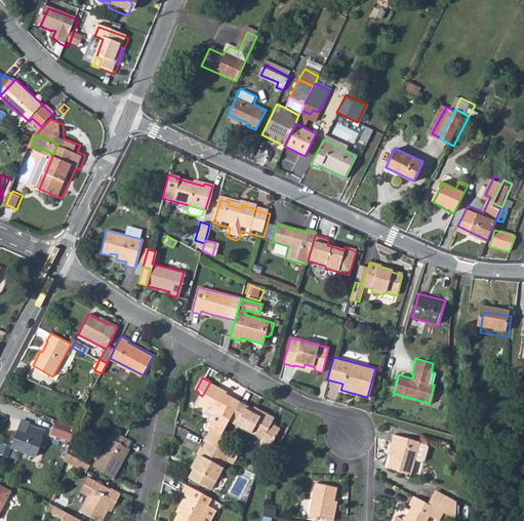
[(227,393),(223,391),(224,389),(210,382),(202,396),(198,404),(216,414),(209,427),(211,428),(217,431),(213,437),(208,434),(205,440),(209,442),(216,445),(222,435),(223,434),(226,427),(230,421),(240,401),(240,400),(227,393)]
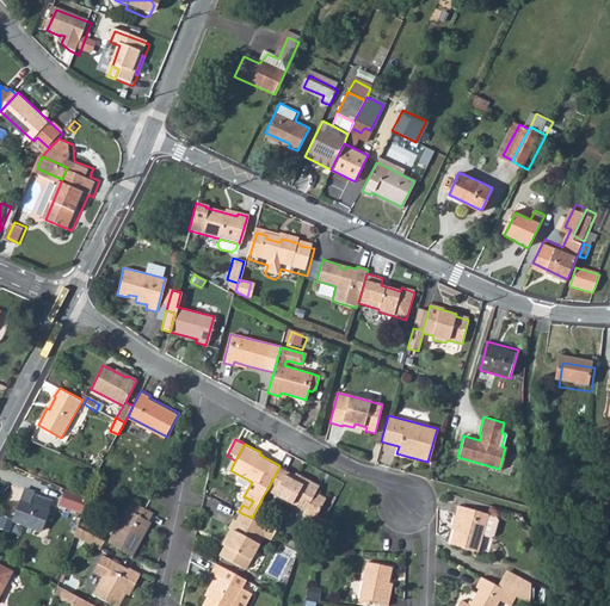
[(288,470),(279,467),(267,489),(275,493),(288,470)]
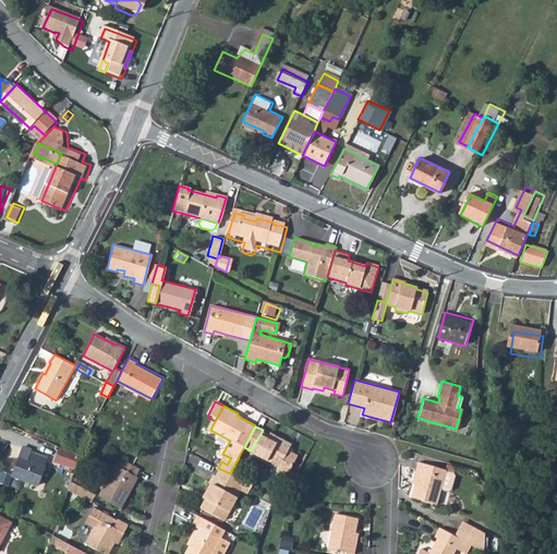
[(263,430),(251,450),(279,466),(278,470),(288,477),(300,455),(289,449),(292,443),(271,431),(269,433),(263,430)]
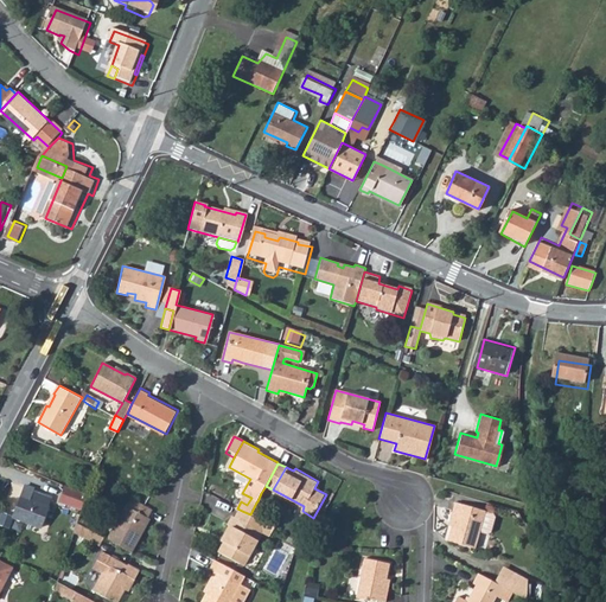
[(67,481),(62,497),(84,504),(89,488),(67,481)]
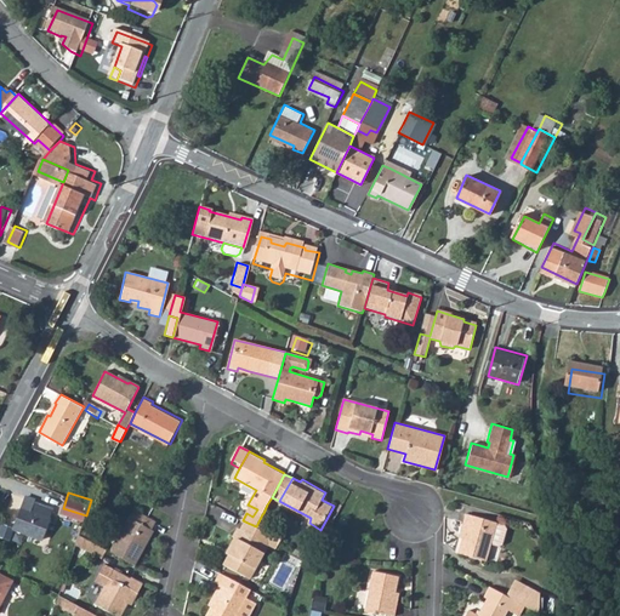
[(50,524),(30,519),(34,508),(35,506),(26,503),(15,535),(44,545),(50,524)]
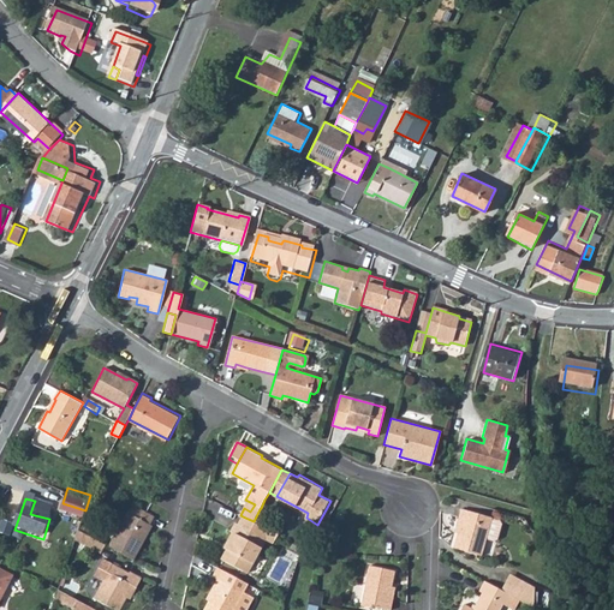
[(248,501),(244,508),(250,512),(255,504),(248,501)]
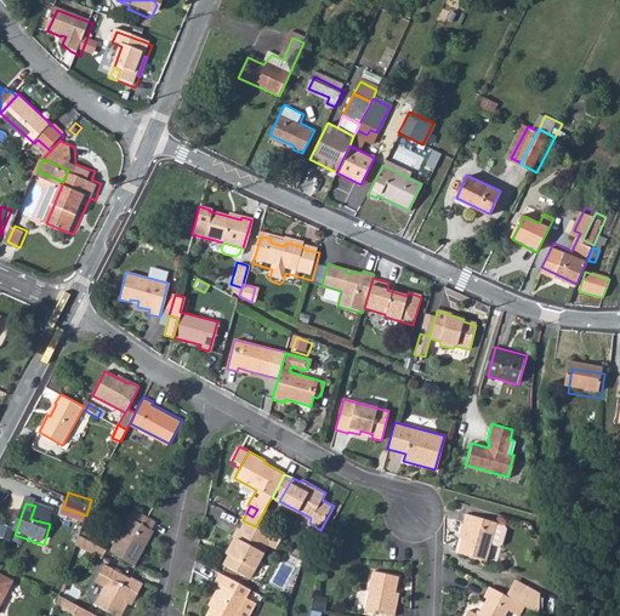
[(34,508),(30,519),(50,524),(53,514),(34,508)]
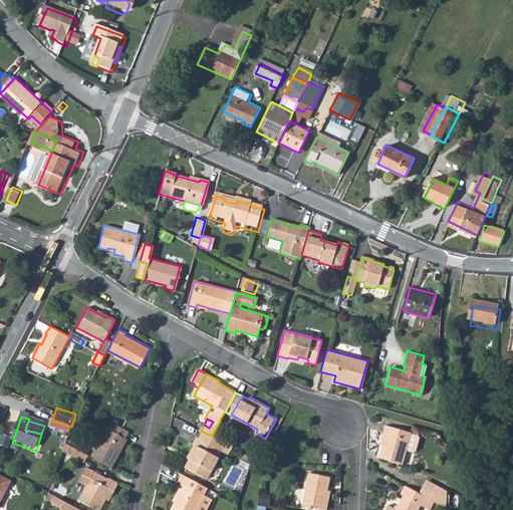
[(108,428),(92,457),(112,468),(129,439),(126,438),(112,430),(116,424),(113,422),(109,429),(108,428)]
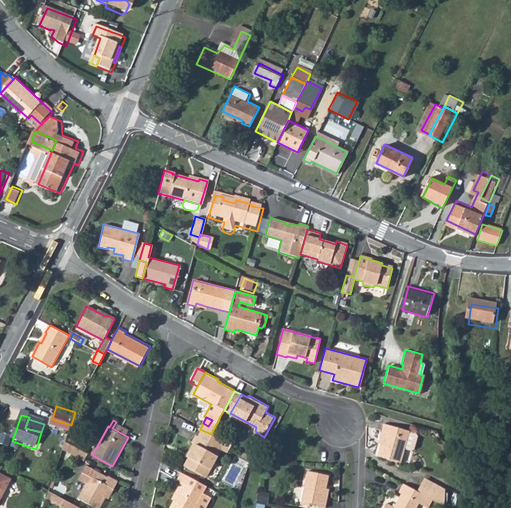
[(116,422),(112,428),(126,436),(130,430),(116,422)]
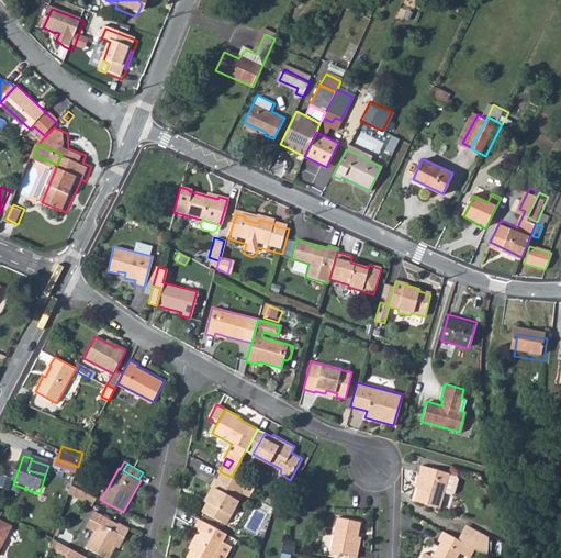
[(424,472),(421,486),(416,500),(441,506),(447,490),(453,492),(457,491),(460,477),(459,475),(452,472),(452,471),(423,464),(421,472),(424,472)]
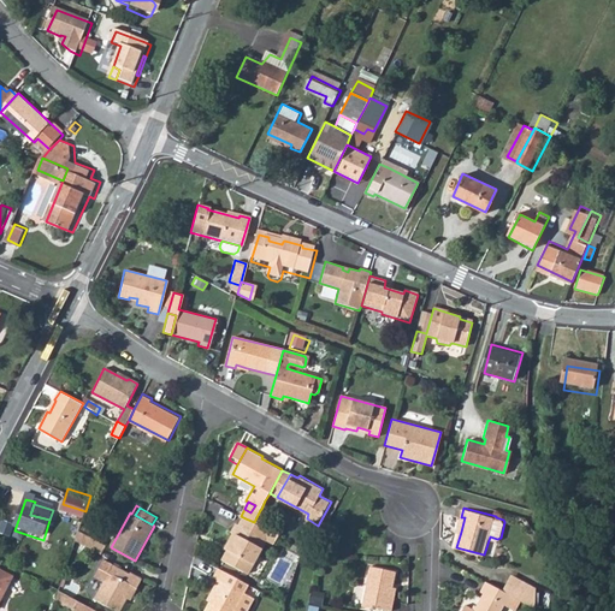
[(260,510),(254,522),(261,527),(264,528),(265,525),(270,516),(260,510)]
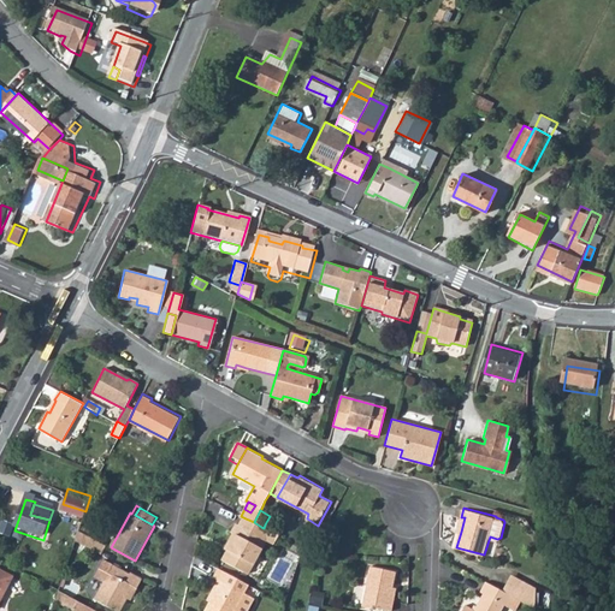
[(254,522),(246,518),(242,526),(249,531),(254,522)]
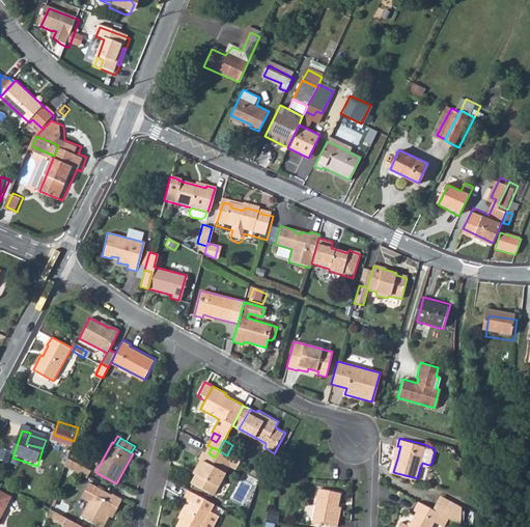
[(219,450),(215,458),(221,461),(225,454),(219,450)]
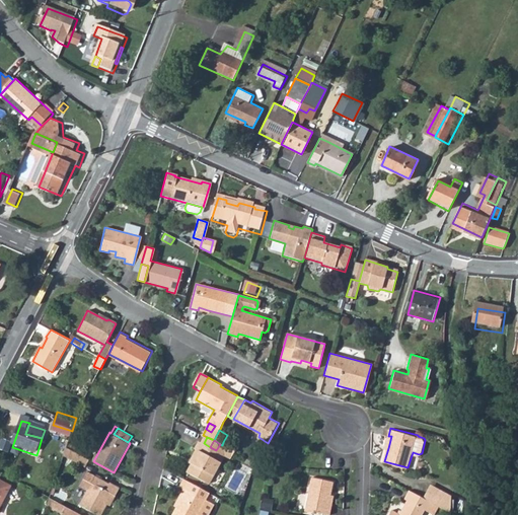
[(200,451),(192,463),(187,471),(209,484),(224,455),(216,450),(210,447),(204,443),(200,441),(195,448),(197,449),(200,451)]
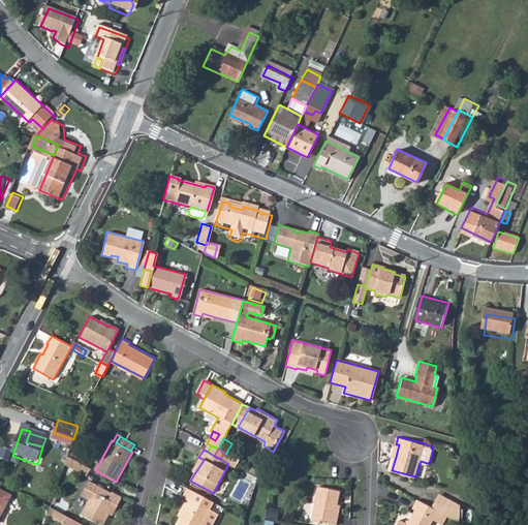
[(236,455),(234,458),(239,460),(241,461),(245,454),(238,450),(236,455)]
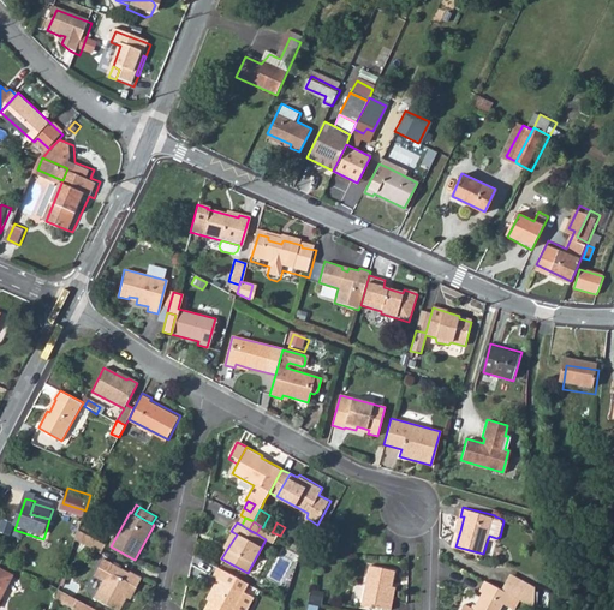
[(261,526),(256,533),(266,539),(274,543),(278,534),(272,532),(263,527),(261,526)]
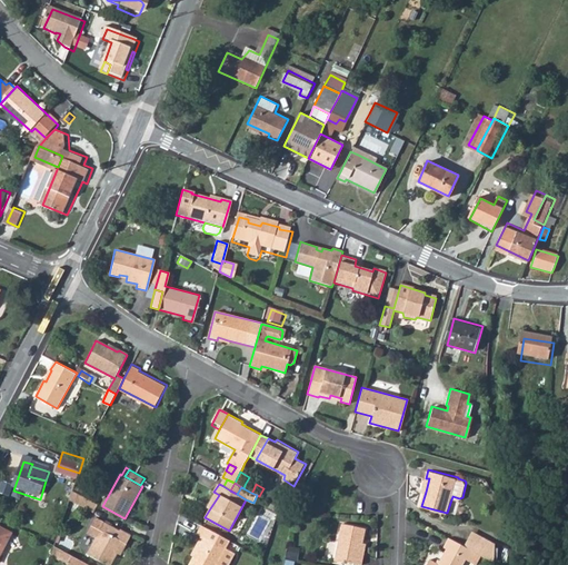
[(216,493),(207,507),(210,508),(219,495),(216,493)]
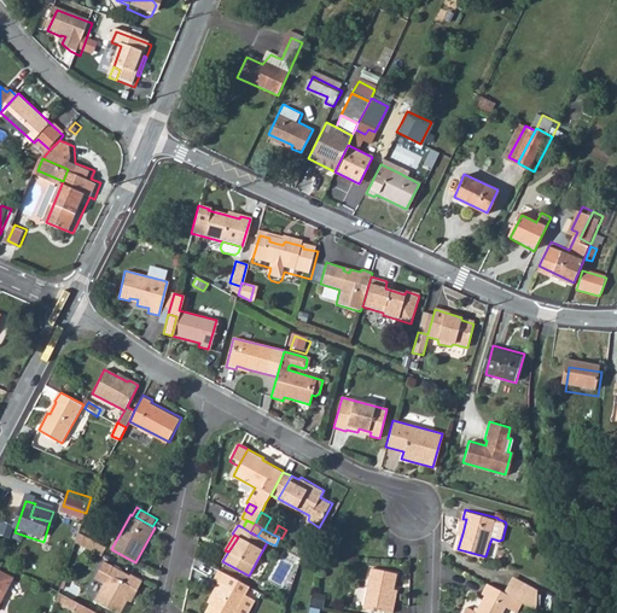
[(86,536),(81,546),(103,556),(108,548),(86,536)]
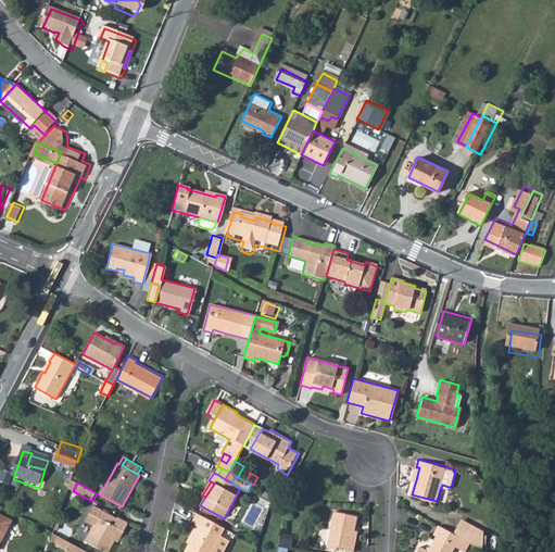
[(117,518),(95,505),(86,521),(93,525),(85,541),(101,551),(109,551),(114,540),(121,529),(124,531),(128,523),(118,517),(117,518)]
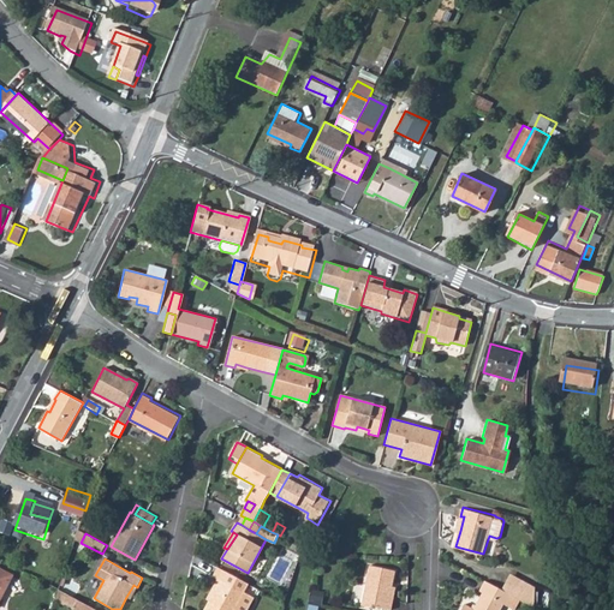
[(0,566),(0,605),(17,574),(0,566)]
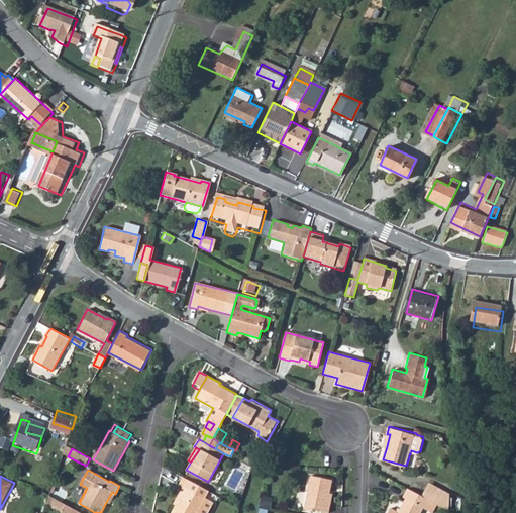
[(331,504),(328,504),(330,493),(332,481),(311,476),(304,509),(314,511),(316,510),(325,512),(329,512),(331,504)]
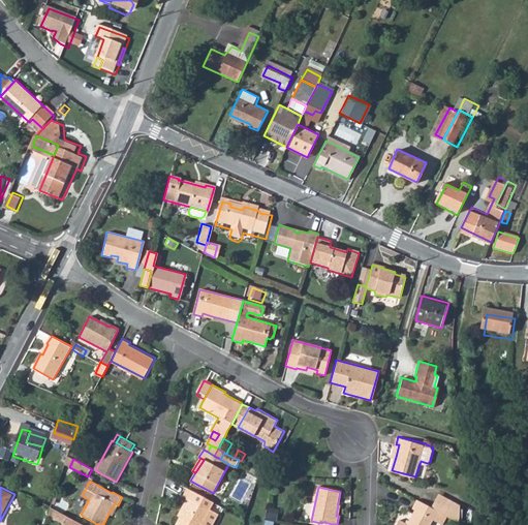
[(184,508),(180,518),(176,524),(202,524),(209,511),(209,510),(213,502),(187,489),(183,496),(187,498),(182,507),(184,508)]
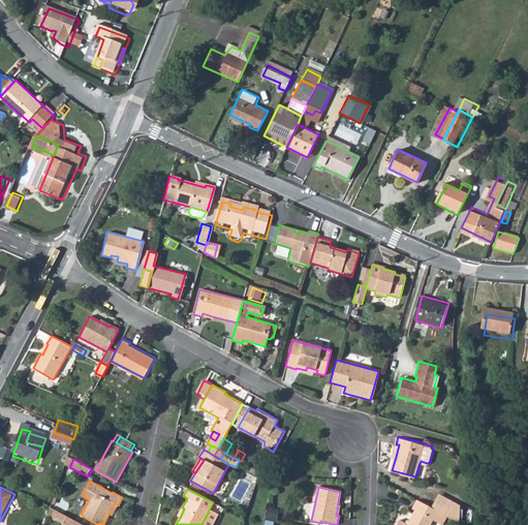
[(444,494),(436,508),(444,514),(448,515),(452,517),(464,523),(465,506),(444,494)]
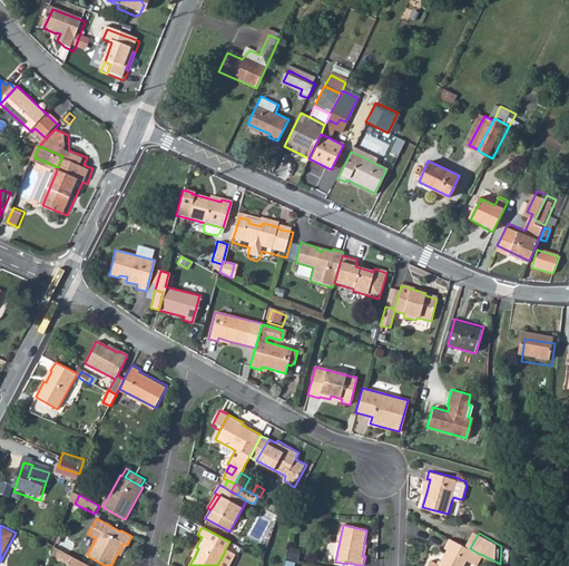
[(470,548),(452,539),(447,549),(450,550),(442,565),(439,565),(434,563),(432,565),(468,565),(471,562),(474,563),(479,554),(470,548)]
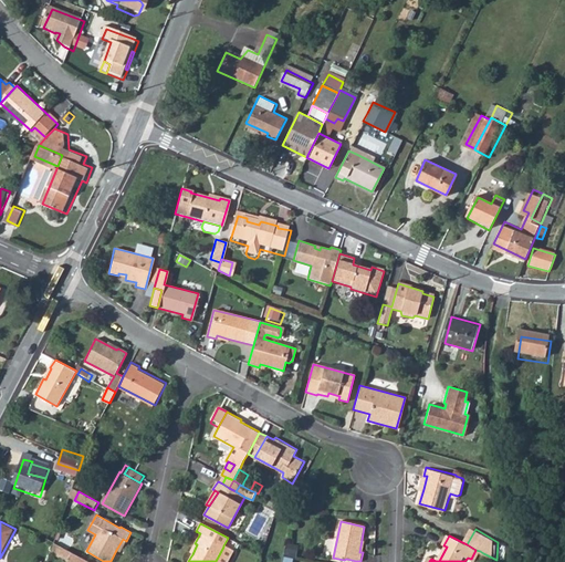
[(123,539),(116,550),(119,552),(126,541),(123,539)]
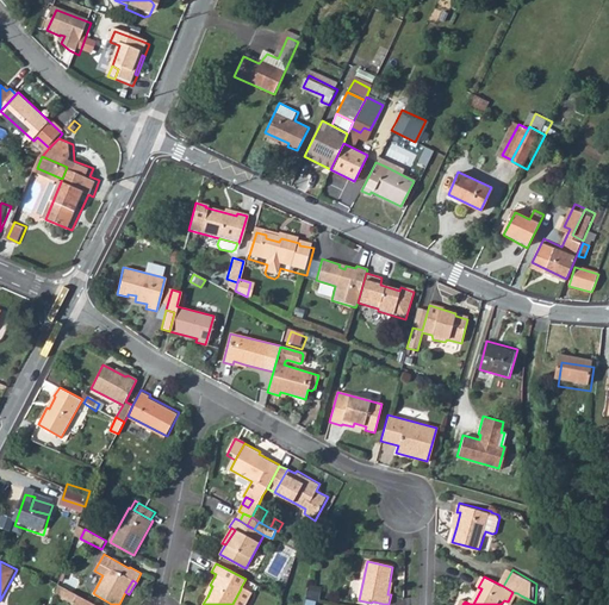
[(61,587),(58,598),(67,603),(69,599),(73,593),(61,587)]
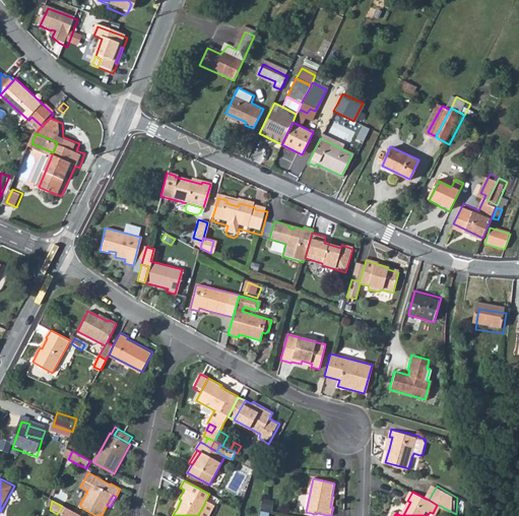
[(205,502),(198,515),(208,515),(213,506),(205,502)]
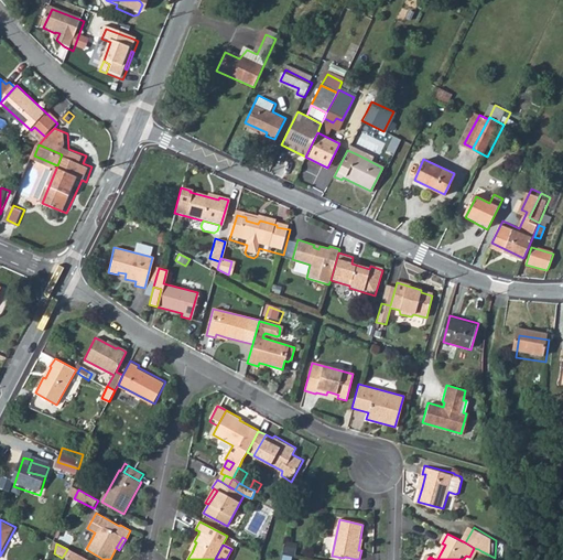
[(474,548),(469,557),(474,559),(477,559),(482,551),(478,549),(474,548)]
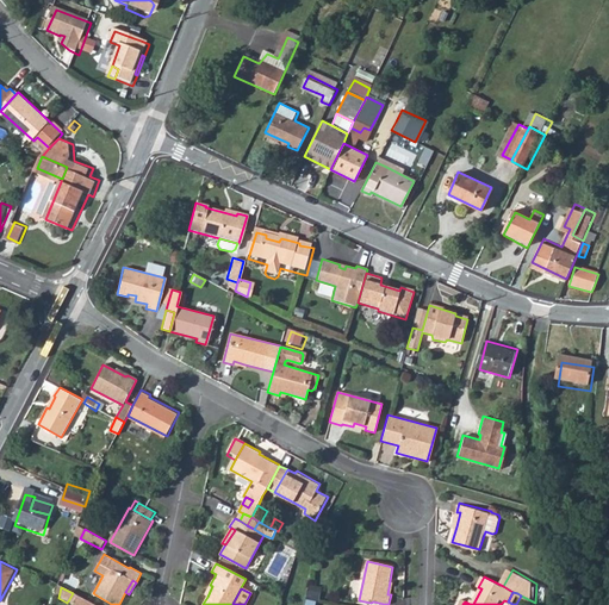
[(73,593),(69,599),(76,603),(80,597),(73,593)]
